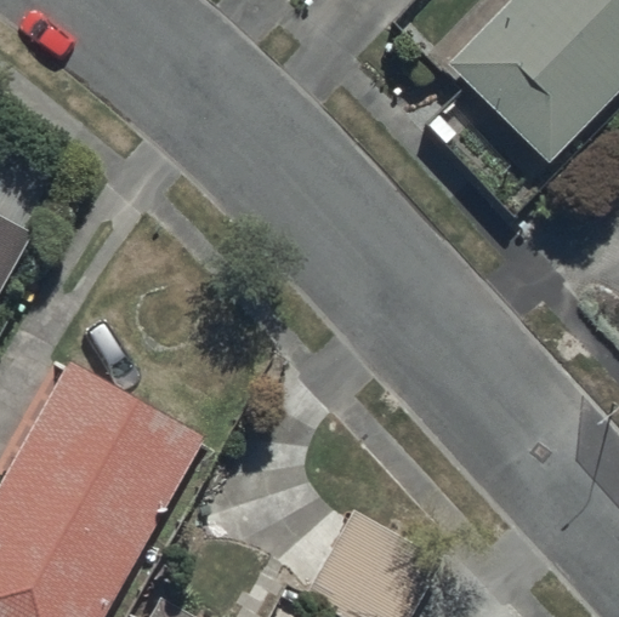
[(509,0),(448,64),(555,165),(618,97),(618,0),(509,0)]
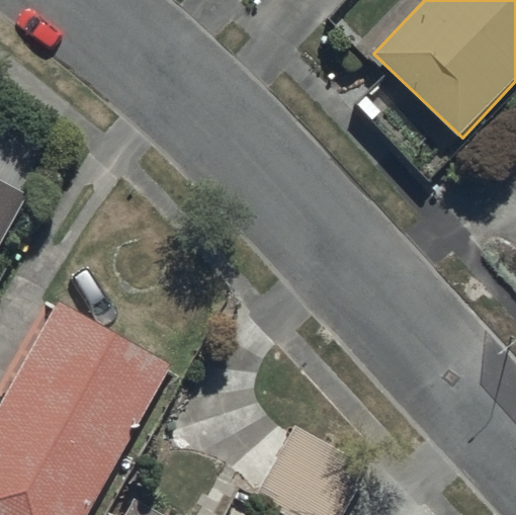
[(0,244),(26,199),(0,183),(0,244)]
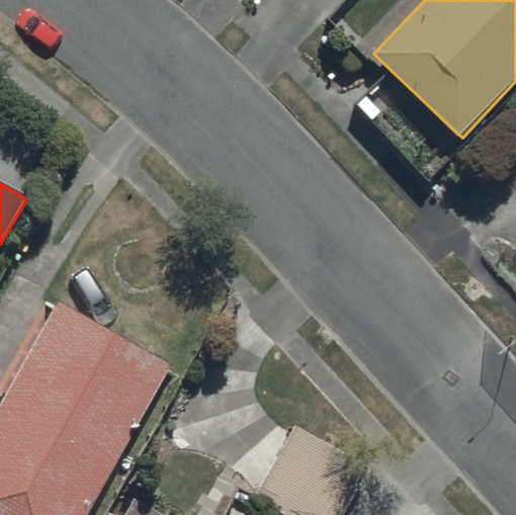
[(60,303),(0,407),(0,514),(87,514),(171,364),(60,303)]
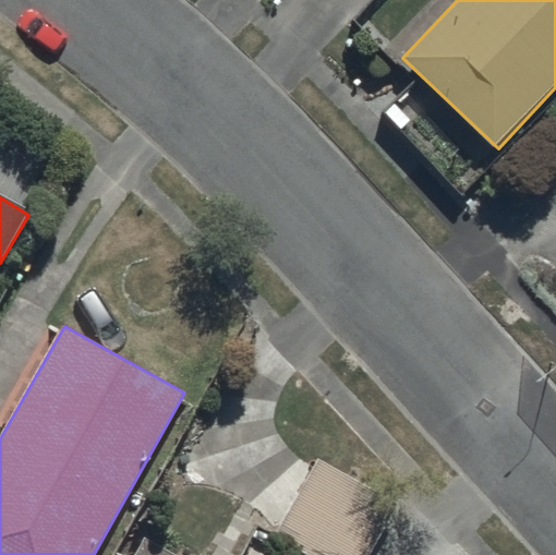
[(371,554),(400,505),(317,457),(275,532),(314,554),(371,554)]
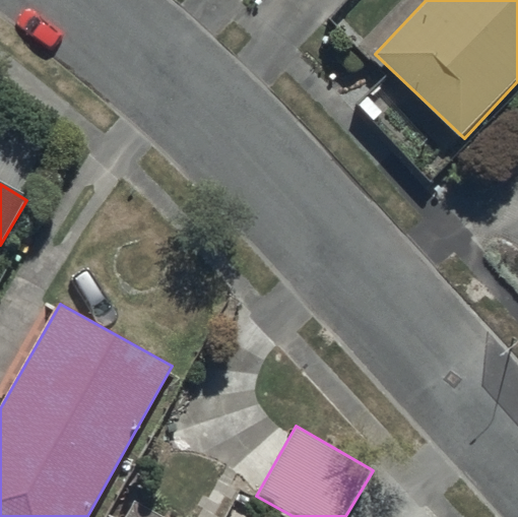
[(160,516),(129,499),(119,516),(160,516)]
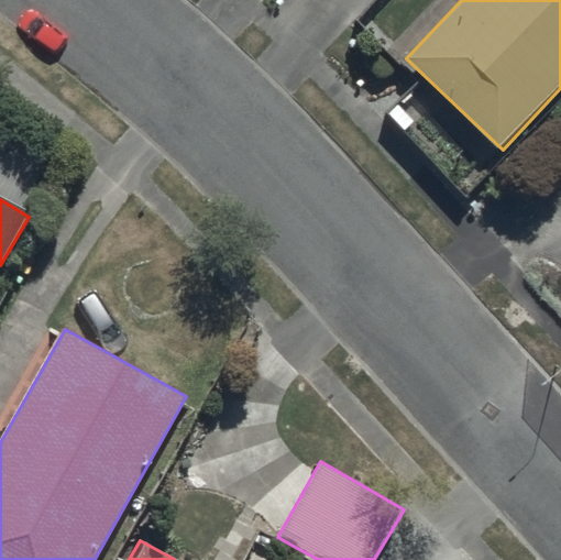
All buildings are outlined.
